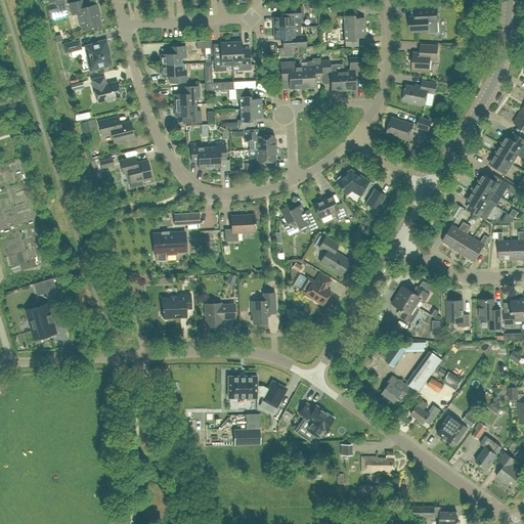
[(101,25),(97,11),(98,11),(97,4),(86,7),(84,0),(80,0),(69,3),(71,15),(77,13),(81,30),(101,25)]
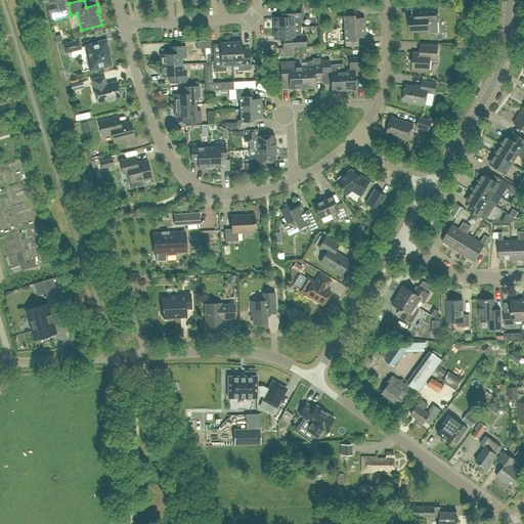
[(54,4),(47,6),(49,14),(56,12),(54,4)]
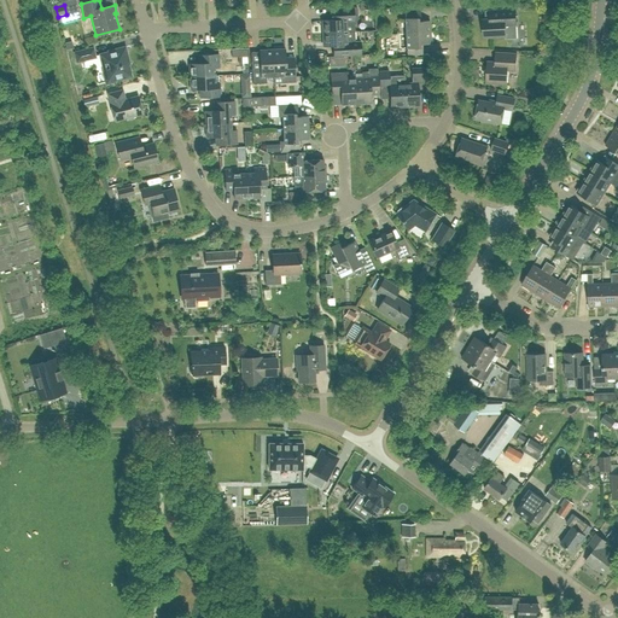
[(344,9),(342,9),(331,10),(332,19),(322,21),(324,34),(355,31),(354,25),(351,25),(351,17),(357,16),(357,7),(344,9)]
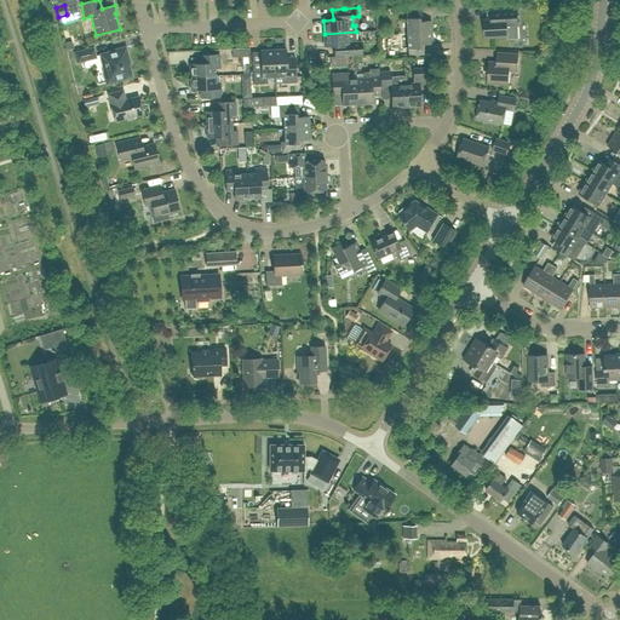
[(407,34),(431,33),(431,21),(422,21),(422,10),(406,11),(407,34)]
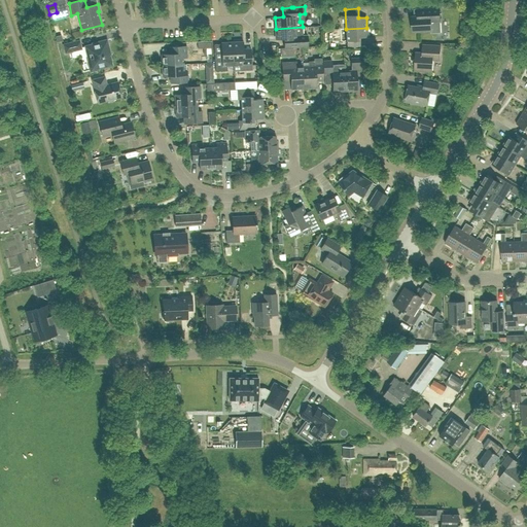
[(440,20),(440,8),(425,9),(426,15),(412,16),(412,32),(431,31),(431,21),(440,20)]
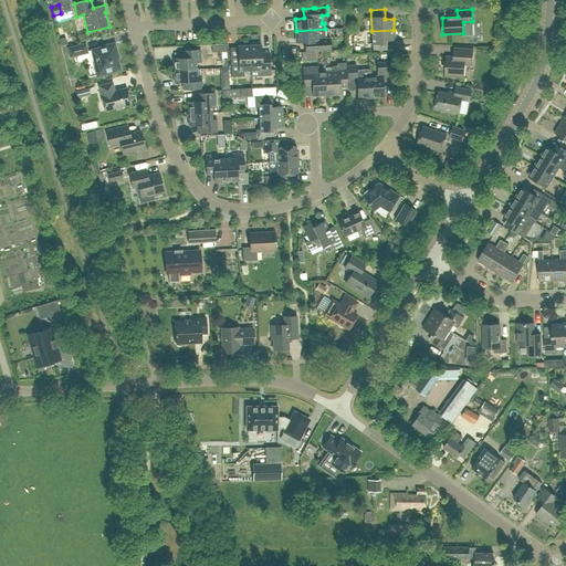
[(325,29),(296,31),(296,42),(301,42),(305,42),(305,46),(305,51),(306,51),(306,52),(311,52),(315,51),(323,51),(331,50),(329,44),(329,38),(327,39),(325,39),(325,29)]
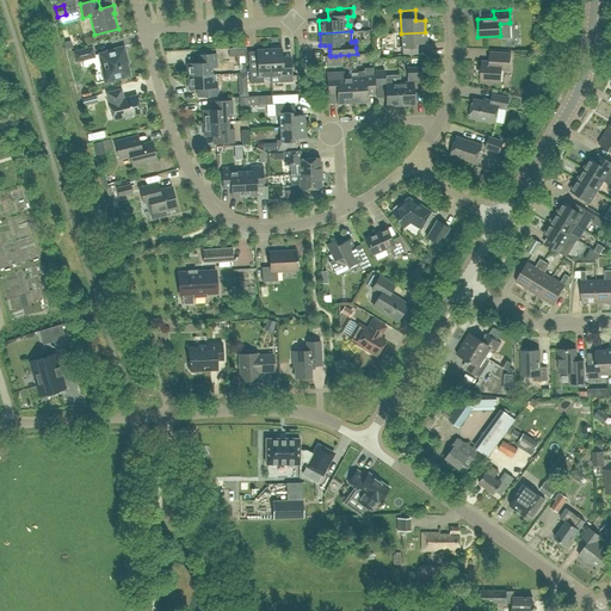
[(425,32),(401,34),(401,39),(399,39),(399,48),(402,48),(402,55),(418,55),(417,44),(426,43),(425,32)]
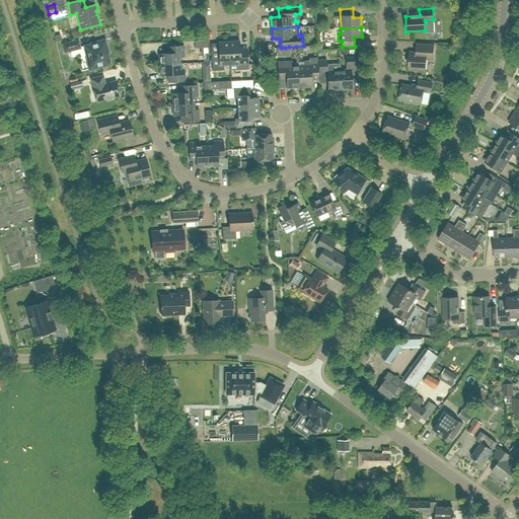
[(80,47),(78,40),(62,44),(64,53),(68,52),(68,50),(80,47)]
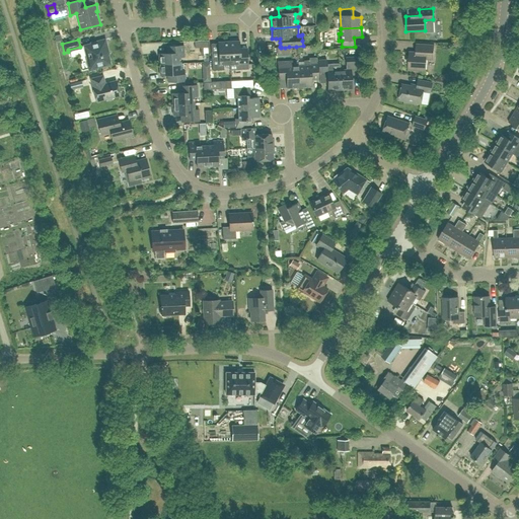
[(83,46),(87,60),(90,69),(109,64),(106,50),(107,49),(104,40),(90,43),(90,44),(83,46)]
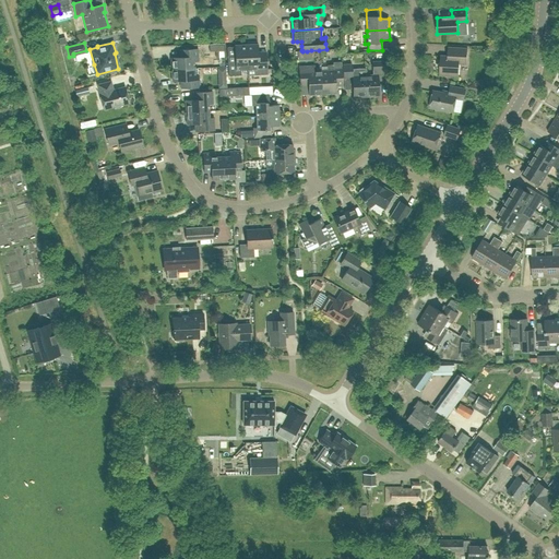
[(247,70),(254,69),(254,74),(268,74),(266,59),(259,60),(258,44),(246,45),(247,70)]
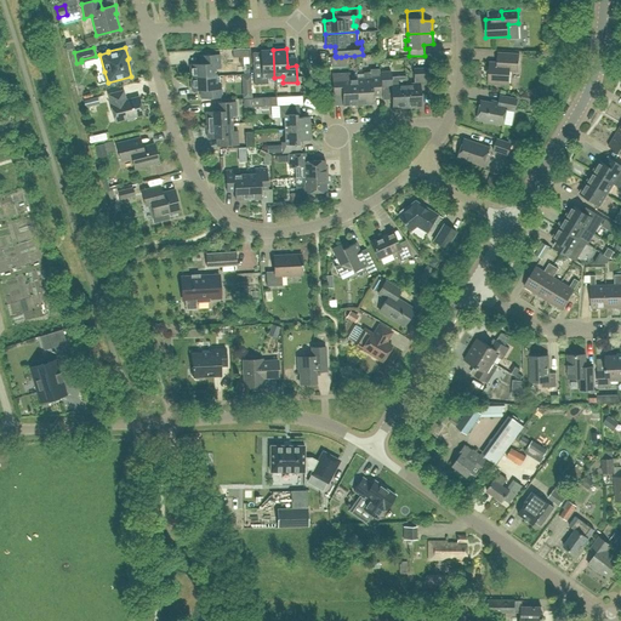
[(274,78),(273,50),(260,50),(261,68),(252,68),(254,85),(268,84),(267,78),(274,78)]
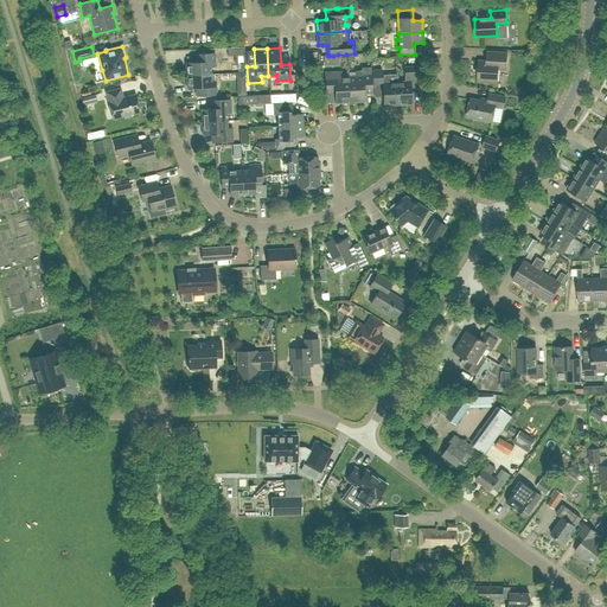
[(506,70),(508,52),(489,52),(489,61),(478,61),(478,69),(477,69),(475,70),(474,71),(475,72),(475,74),(478,74),(477,82),(498,83),(499,69),(506,70)]
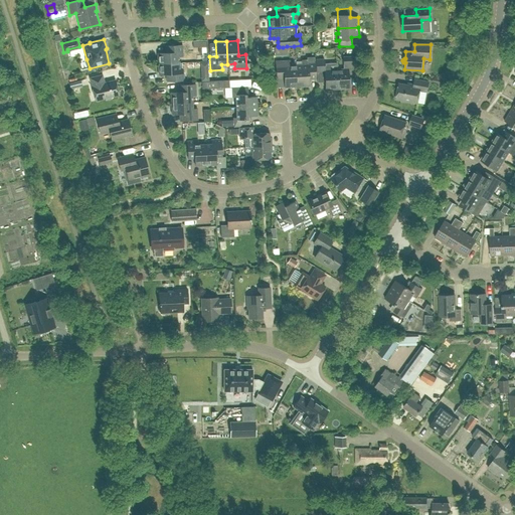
[(179,63),(178,56),(182,56),(182,45),(164,46),(165,53),(157,53),(158,64),(179,63)]
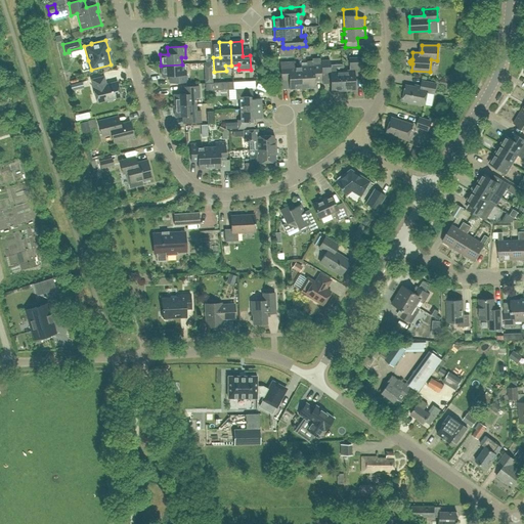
[(342,71),(343,90),(355,89),(354,73),(362,73),(361,57),(349,58),(349,71),(342,71)]
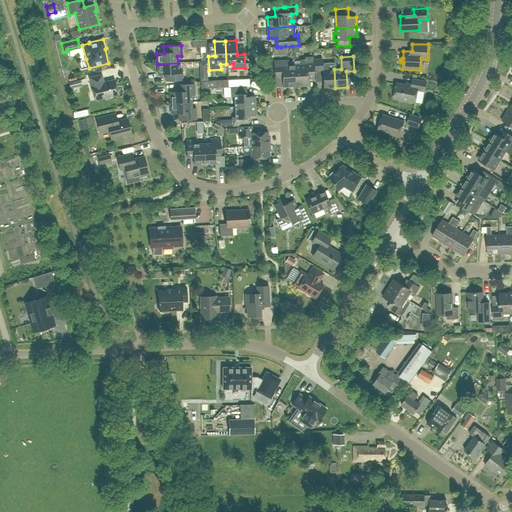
[(307,85),(306,69),(313,69),(312,57),(305,57),(305,59),(299,60),(299,65),(294,65),(295,86),(307,85)]
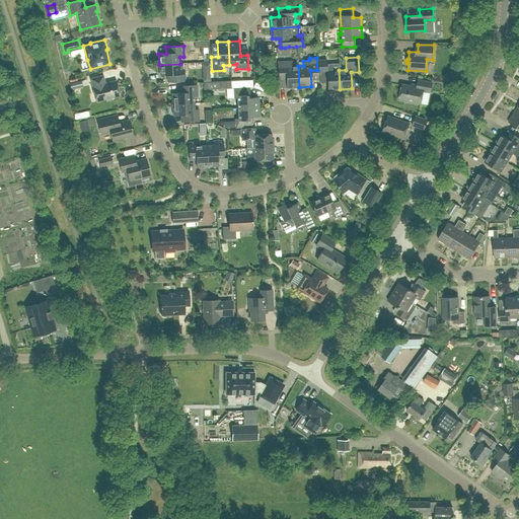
[(299,87),(298,66),(292,66),(292,61),(278,62),(279,76),(286,76),(287,88),(299,87)]
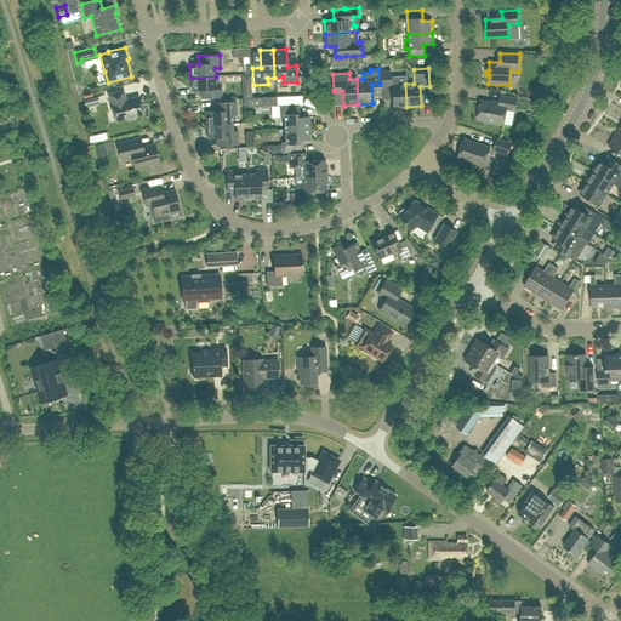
[(381,89),(391,89),(392,108),(406,107),(405,84),(391,85),(391,73),(381,74),(381,89)]
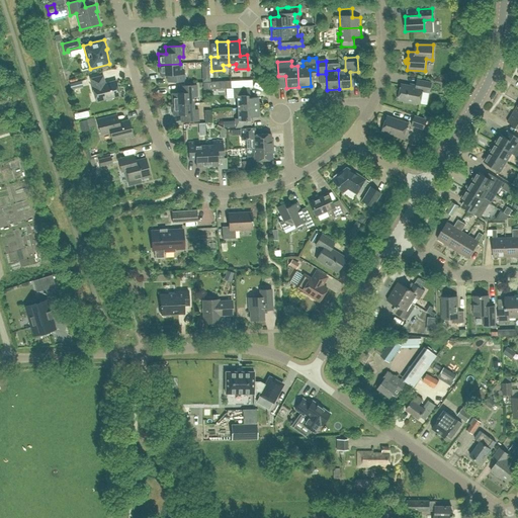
[(180,64),(159,65),(159,75),(167,75),(167,82),(185,81),(184,70),(180,70),(180,64)]
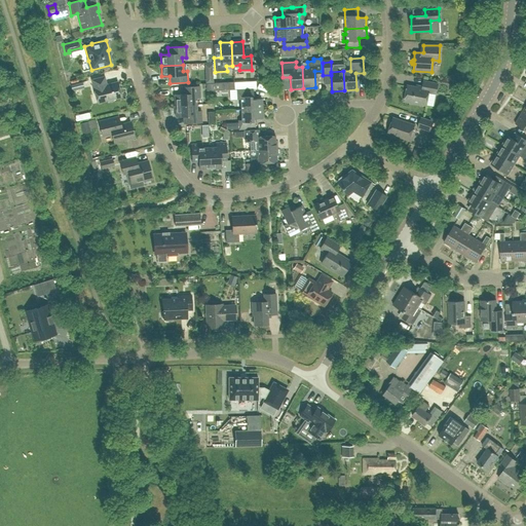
[(121,98),(117,81),(106,84),(104,76),(91,79),(97,104),(108,101),(108,102),(113,101),(113,100),(121,98)]
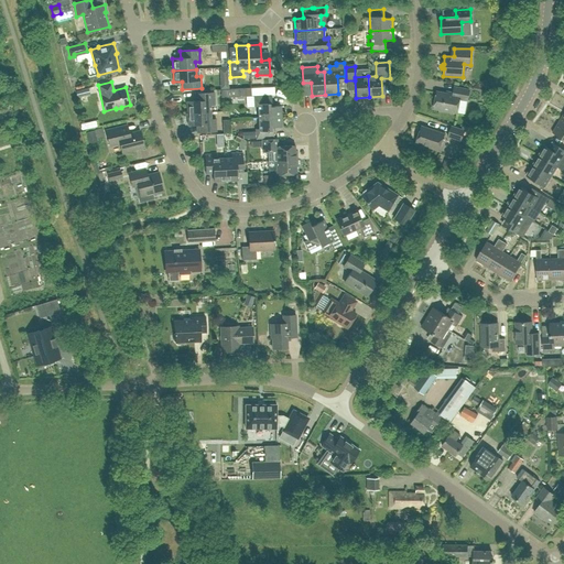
[(461,99),(467,100),(469,89),(455,87),(453,95),(437,91),(434,109),(457,114),(461,99)]
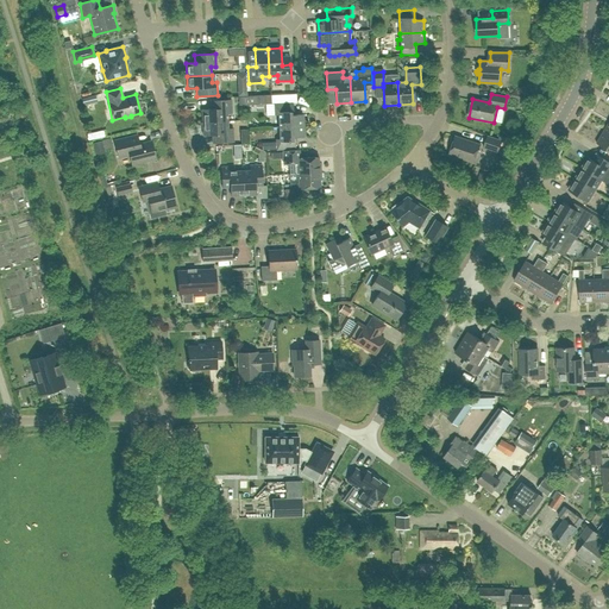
[(95,102),(93,95),(82,98),(83,105),(95,102)]
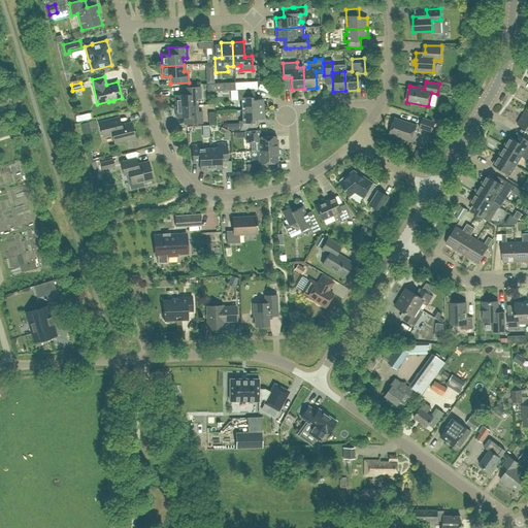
[(197,105),(197,98),(201,98),(200,87),(183,88),(183,95),(174,95),(175,106),(197,105)]
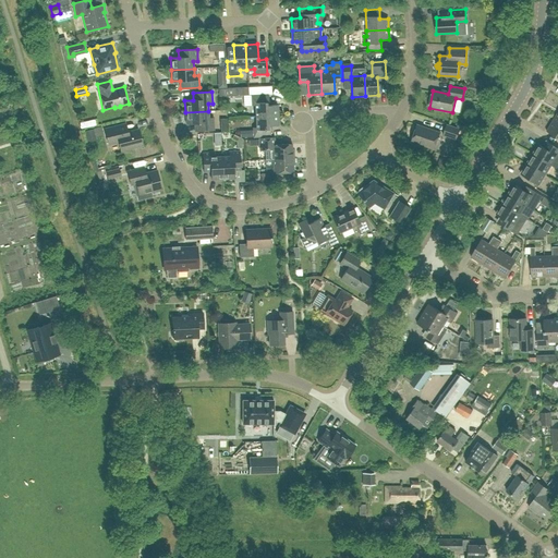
[(255,117),(278,116),(277,105),(269,105),(268,95),(251,96),(252,106),(255,106),(255,117)]
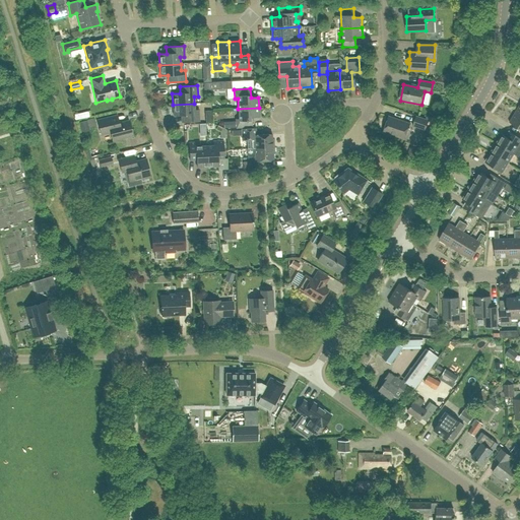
[(194,104),(173,105),(174,116),(181,115),(181,122),(199,121),(198,110),(194,110),(194,104)]
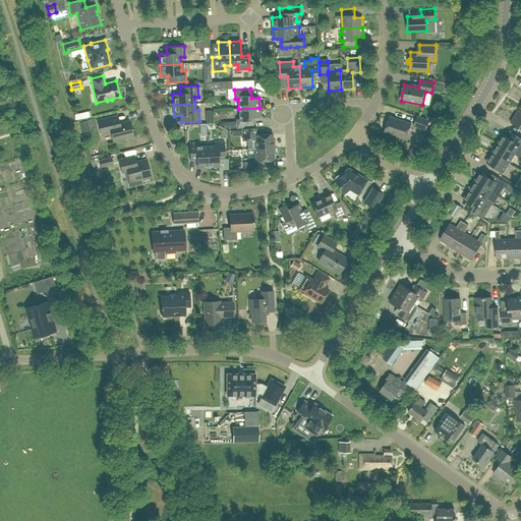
[(259,108),(238,109),(239,119),(236,119),(236,128),(252,127),(252,118),(259,117),(259,108)]
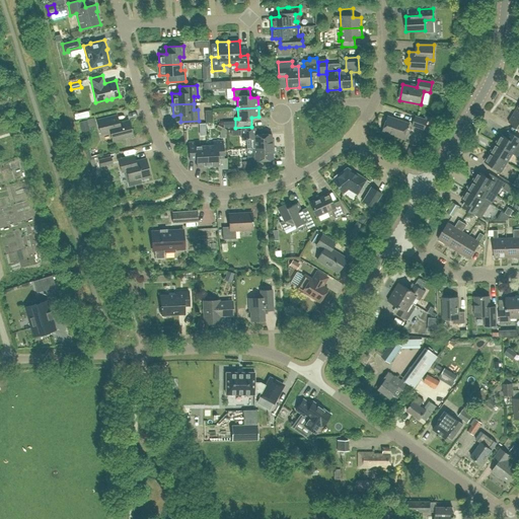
[(518,115),(514,113),(508,122),(518,129),(518,115)]
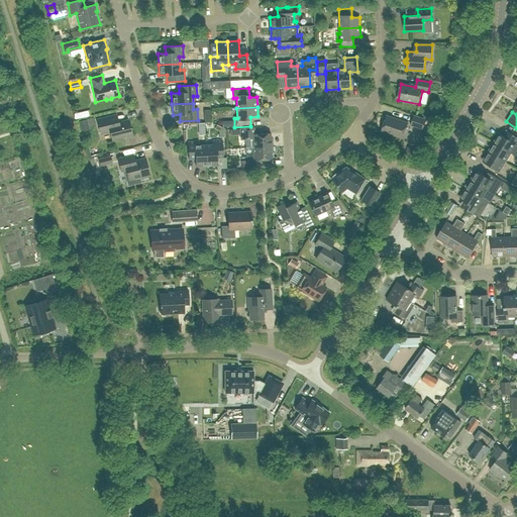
[(101,134),(110,131),(112,139),(131,135),(128,120),(118,122),(116,114),(97,119),(101,134)]
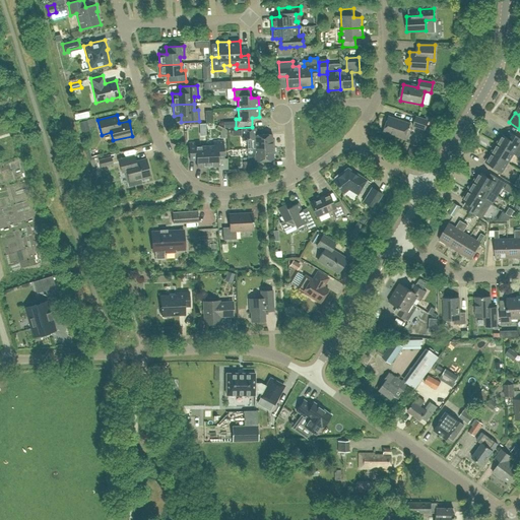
[(172,115),(163,117),(164,123),(174,120),(172,115)]
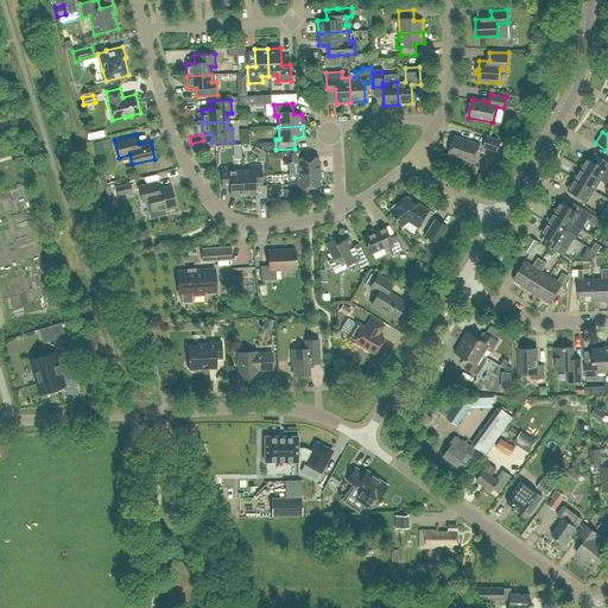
[(456,158),(457,157),(473,163),(480,145),(455,135),(448,154),(450,154),(449,156),(449,158),(451,160),(453,162),(455,160),(456,158)]
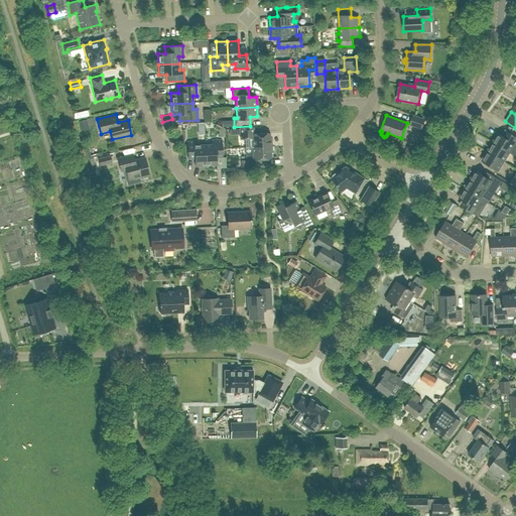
[(410,125),(422,129),(425,120),(413,116),(410,125)]
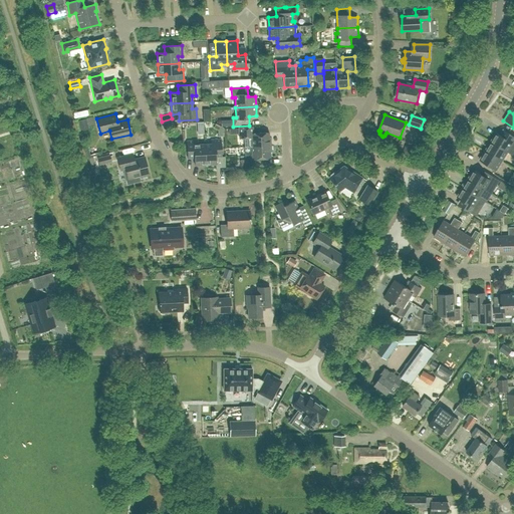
[(213,127),(218,131),(218,137),(224,137),(223,127),(215,123),(213,127)]
